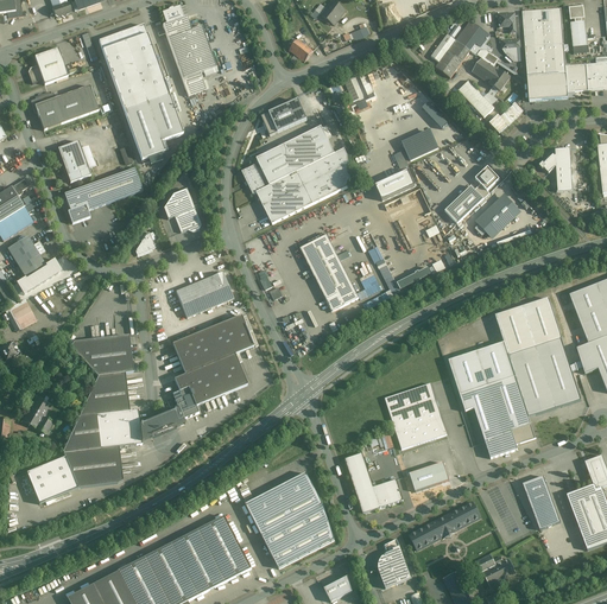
[(0,11),(6,11),(14,10),(13,0),(0,0),(0,11)]
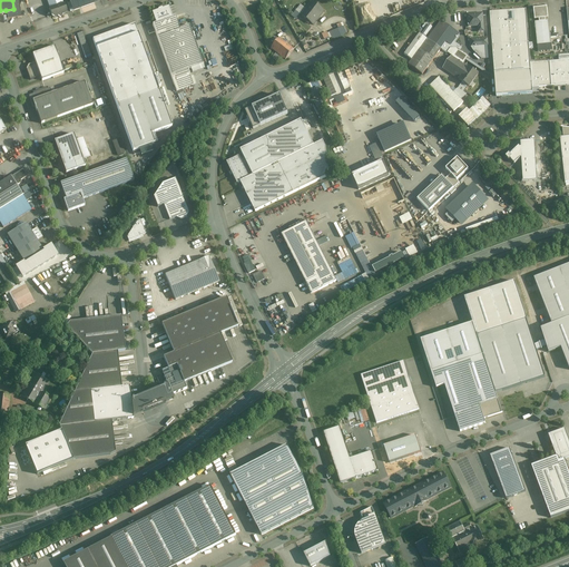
[(12,0),(13,9),(6,10),(7,15),(10,15),(11,16),(20,13),(18,0),(12,0)]
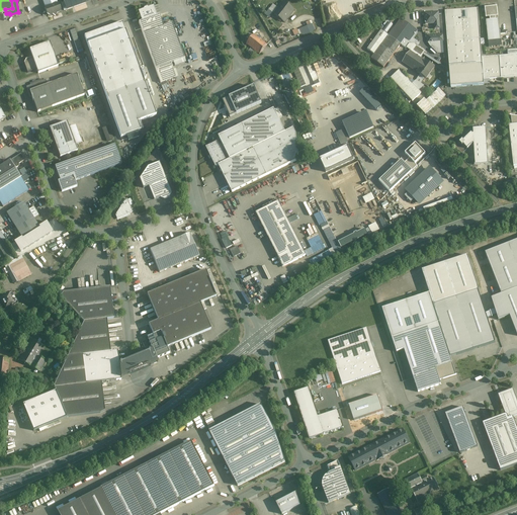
[(280,0),(272,10),(283,20),(293,7),(284,0),(280,0)]
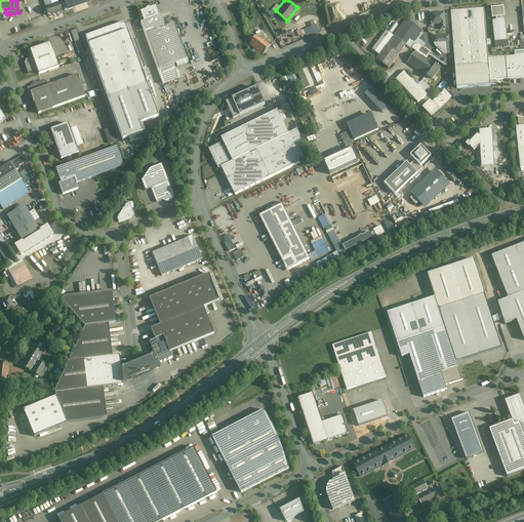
[(45,5),(44,5),(46,12),(49,13),(52,12),(54,13),(55,11),(58,9),(61,7),(57,1),(45,5)]
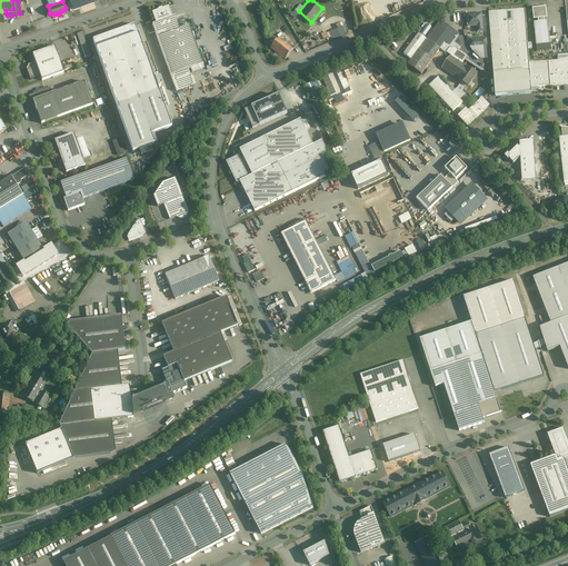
[(157,8),(150,10),(155,20),(171,15),(167,5),(161,6),(160,6),(157,7),(157,8)]
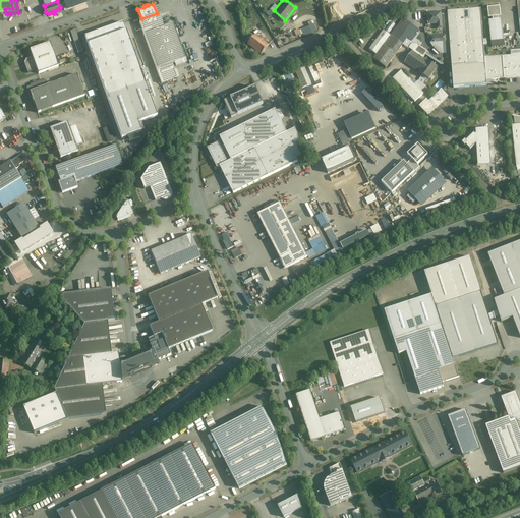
[(499,4),(486,5),(487,15),(488,15),(497,14),(500,14),(499,4)]
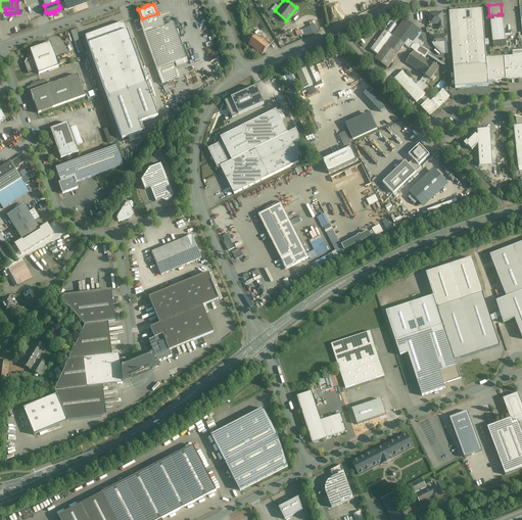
[(505,77),(504,54),(485,55),(481,6),(447,8),(454,86),(487,84),(487,78),(505,77)]
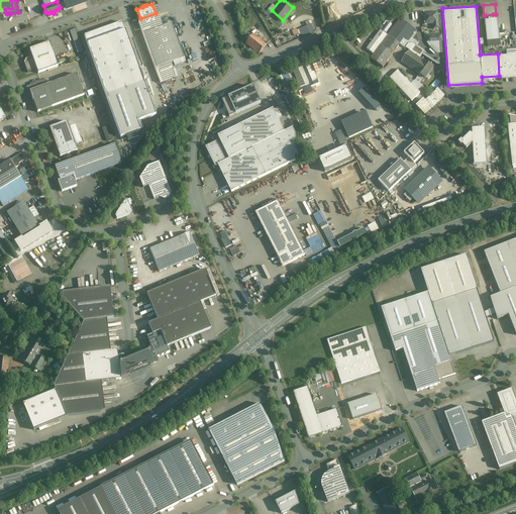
[(432,10),(423,11),(423,20),(423,21),(424,21),(433,21),(433,26),(437,26),(436,17),(432,18),(432,11),(432,10)]
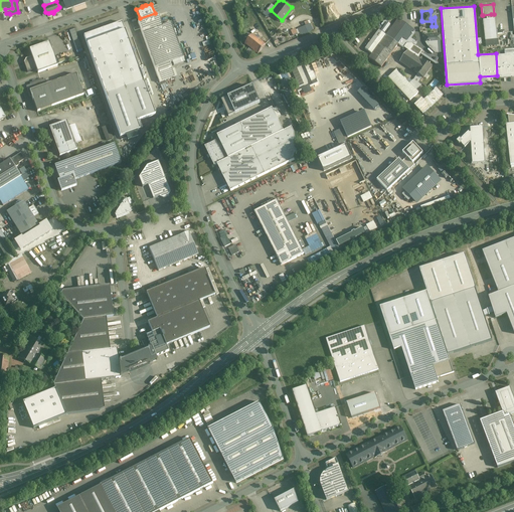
[(157,12),(155,13),(140,18),(137,19),(153,65),(168,60),(172,59),(182,55),(170,20),(161,23),(157,12)]
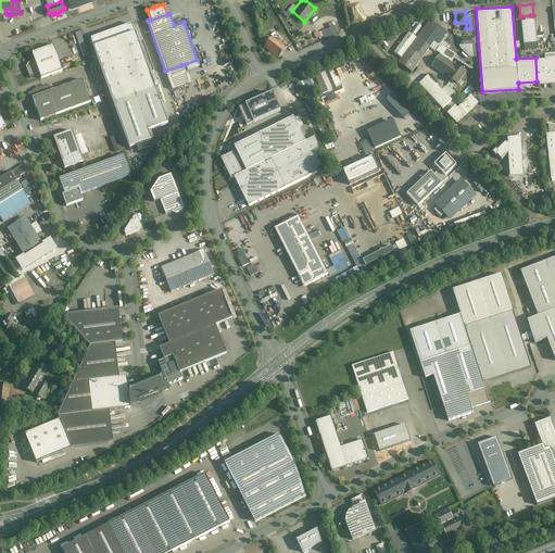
[(530,15),(521,16),(521,20),(520,20),(522,41),(537,40),(533,19),(531,19),(530,15)]
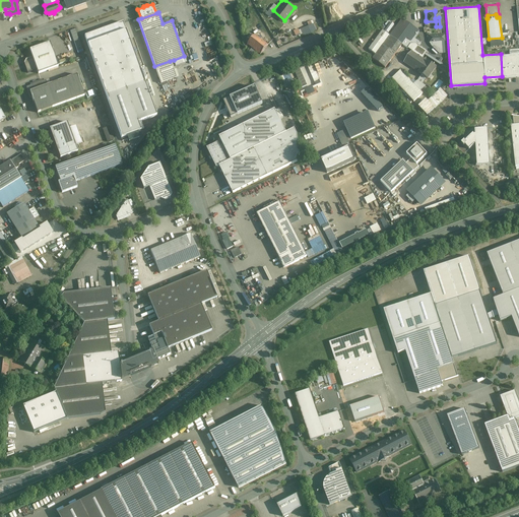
[(389,33),(401,42),(406,35),(413,25),(401,16),(389,33)]
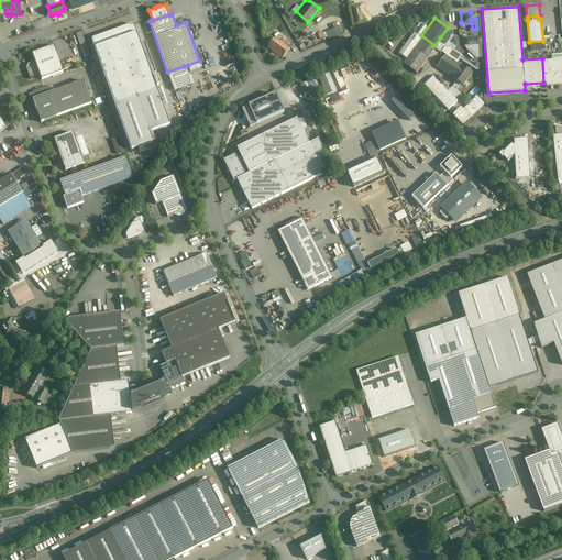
[(108,30),(90,36),(114,102),(156,88),(132,21),(114,28),(112,26),(109,28),(108,30)]
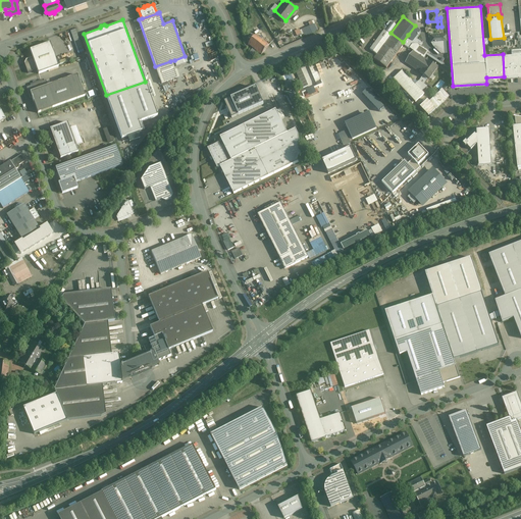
[(415,26),(408,35),(412,38),(419,29),(415,26)]
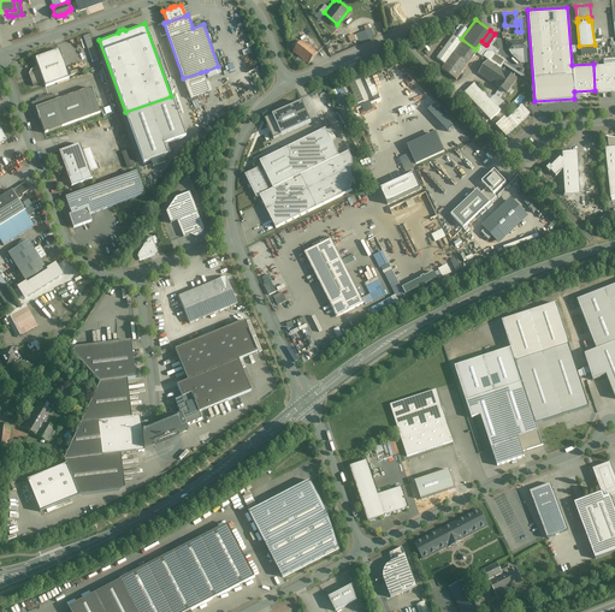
[(90,57),(96,54),(89,31),(83,33),(90,57)]
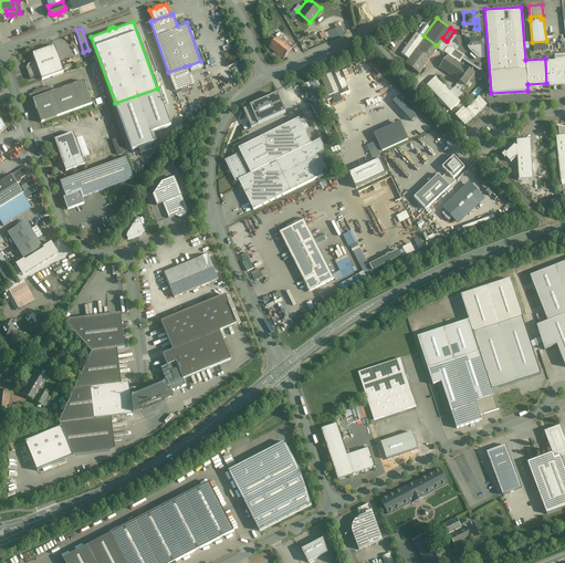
[(407,56),(424,35),(416,30),(400,51),(407,56)]
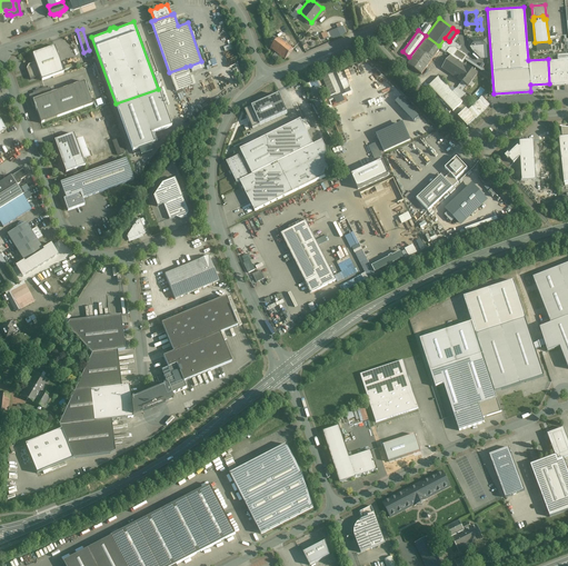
[(292,47),(278,36),(270,46),(285,57),(292,47)]
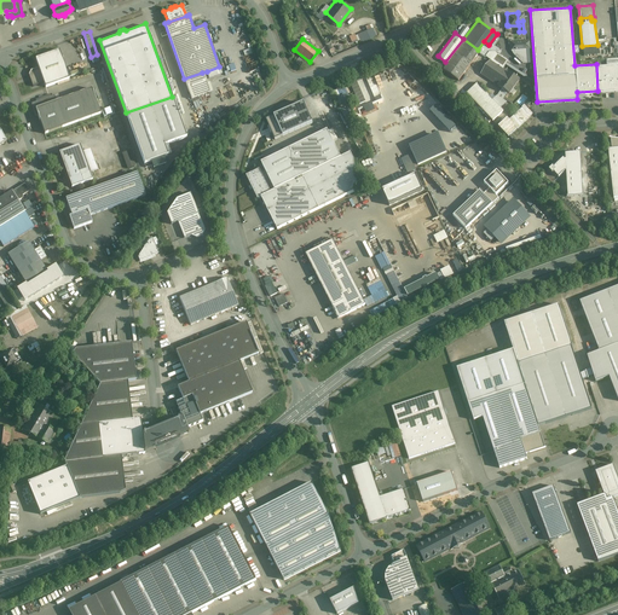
[(463,39),(445,62),(443,67),(457,77),(478,50),(463,39)]
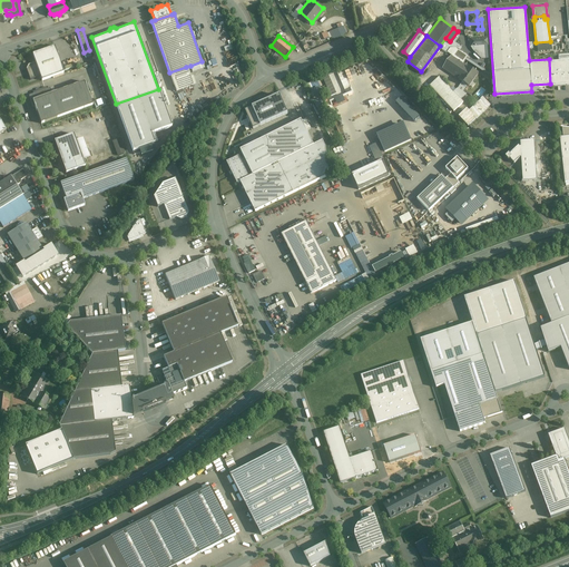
[(487,42),(470,44),(472,49),(477,48),(480,49),(481,56),(486,56),(486,50),(488,50),(487,42)]
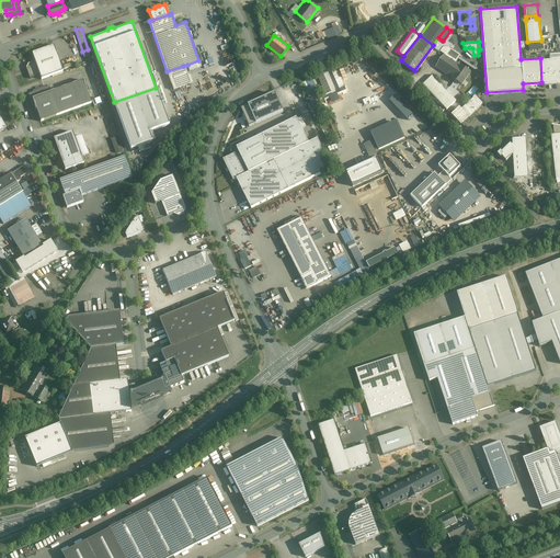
[(53,43),(31,50),(34,59),(38,72),(40,77),(61,69),(53,43)]
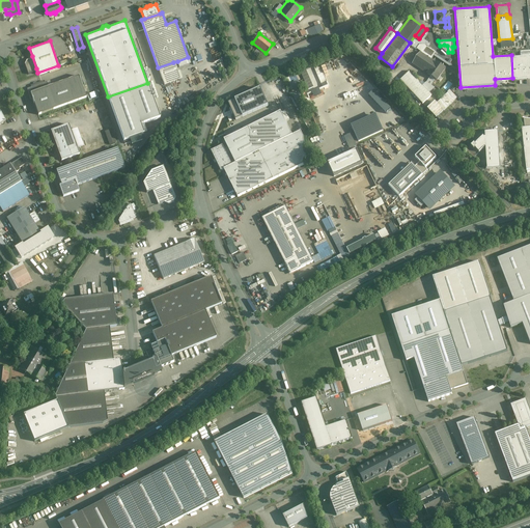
[(435,50),(424,43),(411,61),(436,78),(444,66),(430,56),(435,50)]
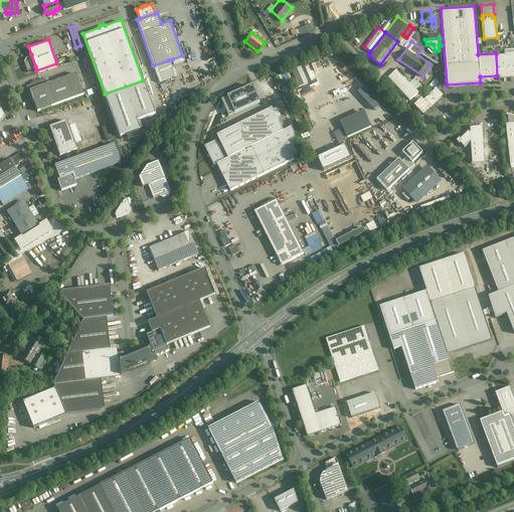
[(513,51),(496,53),(497,75),(513,73),(513,51)]
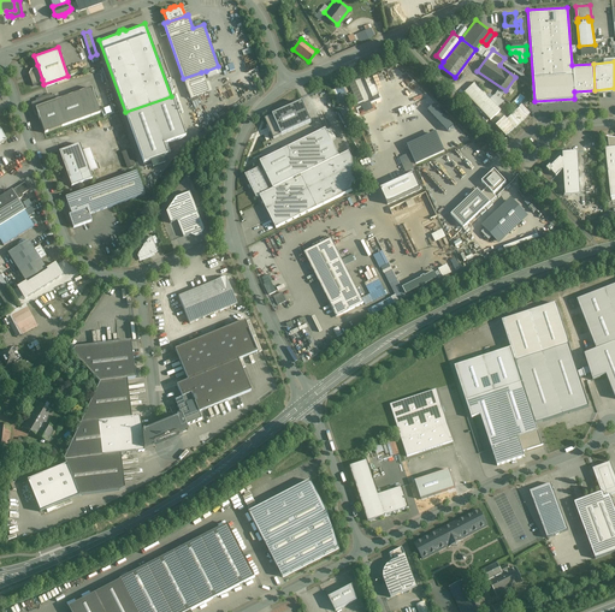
[(37,65),(29,67),(27,71),(31,84),(42,79),(37,65)]
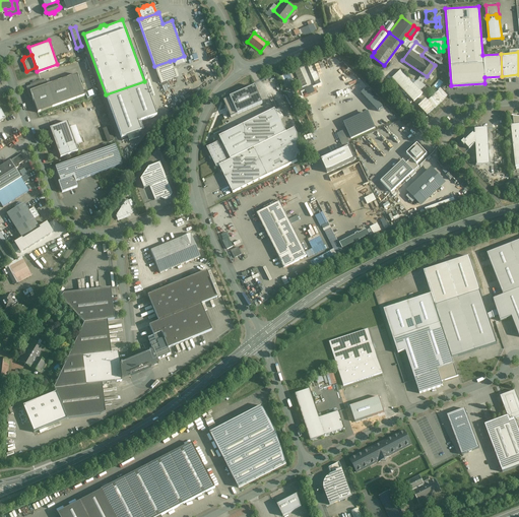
[(170,61),(154,66),(159,81),(175,74),(170,61)]
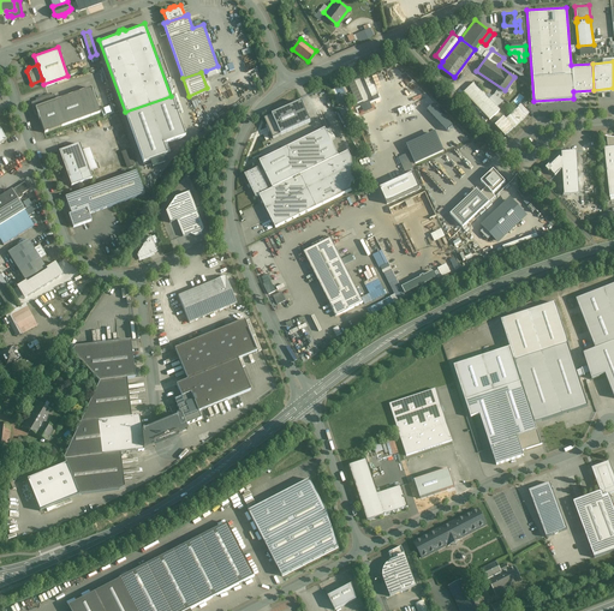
[(499,107),(472,79),(463,90),(488,117),(499,107)]
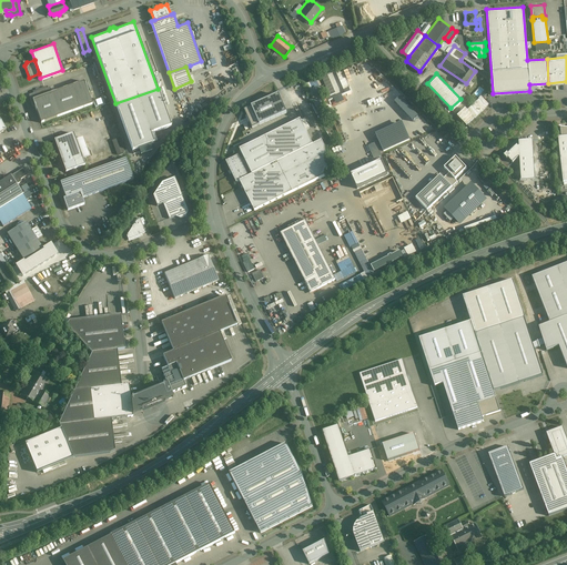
[(84,76),(56,86),(54,82),(30,90),(33,101),(38,100),(43,117),(92,100),(84,76)]
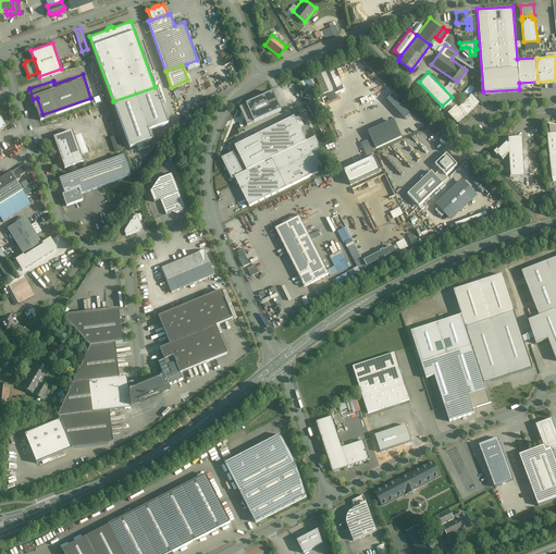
[(305,91),(312,89),(310,83),(312,82),(310,75),(300,78),(305,91)]
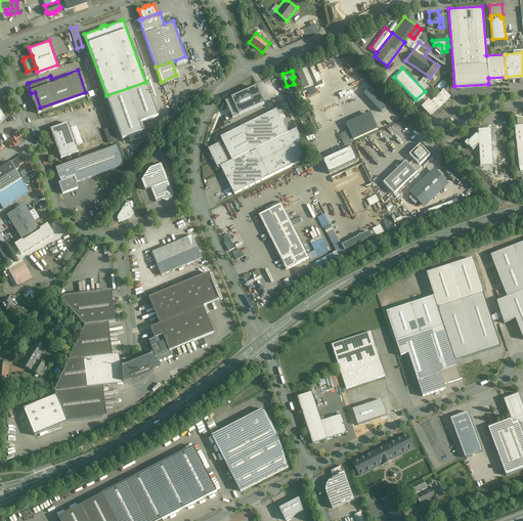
[(145,82),(106,95),(121,137),(141,129),(138,121),(157,114),(145,82)]
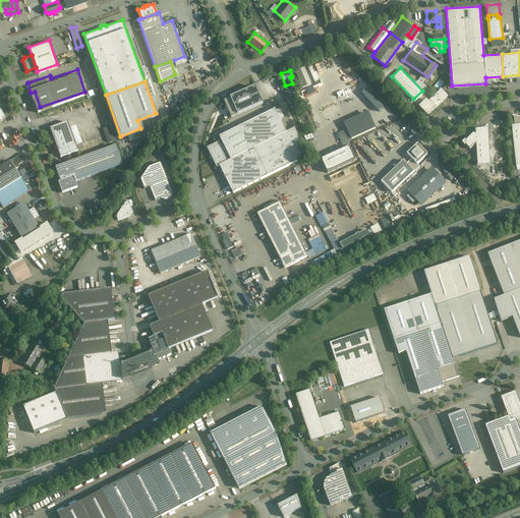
[(254,84),(223,99),(230,115),(240,111),(263,101),(254,84)]
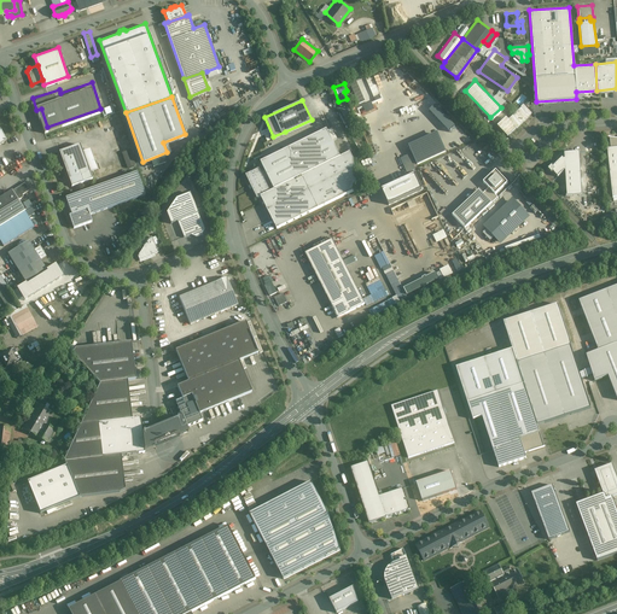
[(522,101),(498,124),(498,126),(507,135),(531,111),(522,101)]
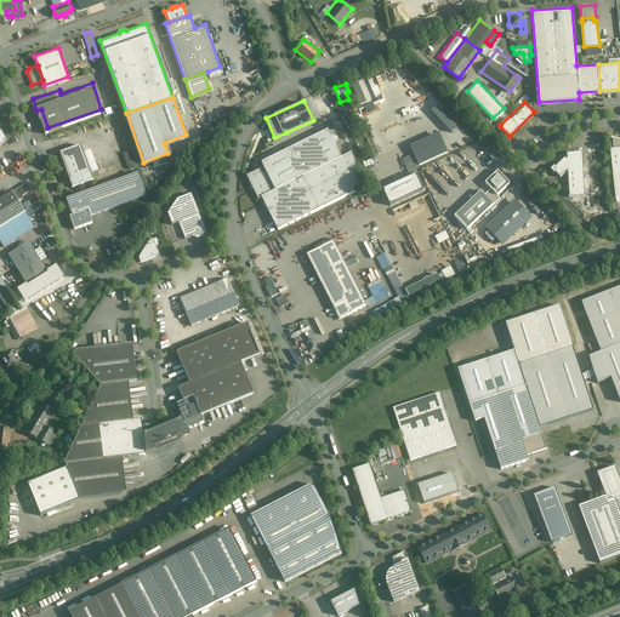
[(265,152),(259,155),(274,188),(271,190),(260,167),(245,173),(257,196),(261,195),(263,200),(265,203),(277,227),(358,188),(354,158),(351,150),(341,155),(328,127),(267,158),(265,152)]
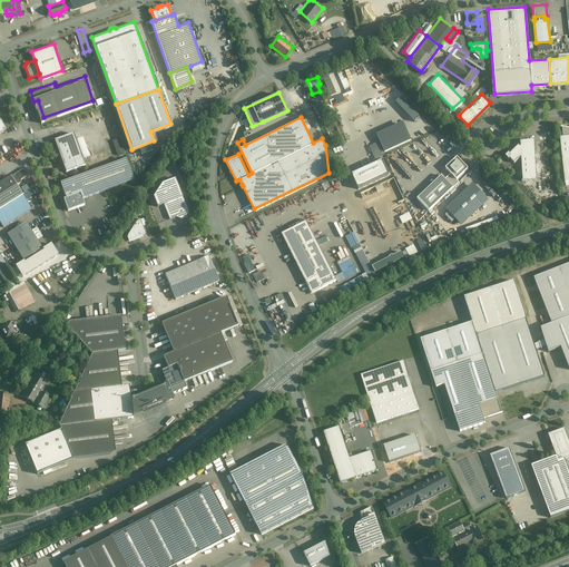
[(72,132),(54,138),(65,170),(85,163),(72,132)]
